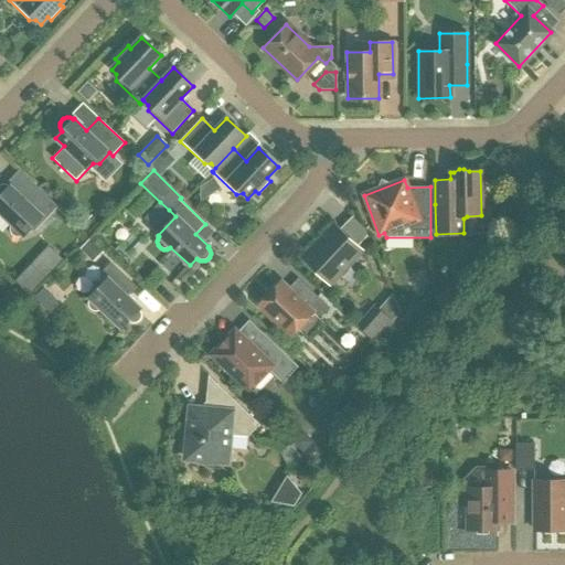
[(9,187),(9,185),(8,185),(7,184),(4,184),(2,184),(1,184),(0,184),(0,213),(11,224),(10,225),(10,227),(10,228),(10,230),(10,231),(10,232),(10,233),(11,234),(11,235),(13,236),(16,237),(17,237),(19,237),(20,237),(22,236),(23,235),(24,235),(29,231),(35,231),(57,206),(34,184),(22,198),(10,185),(9,187)]
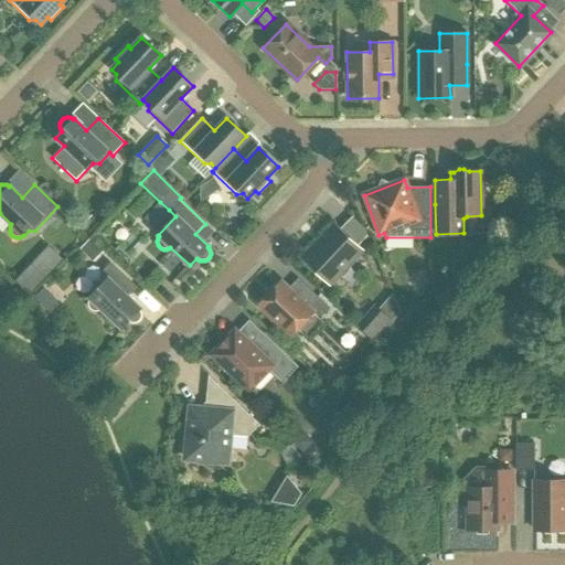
[(329,285),(362,251),(334,225),(302,259),(329,285)]
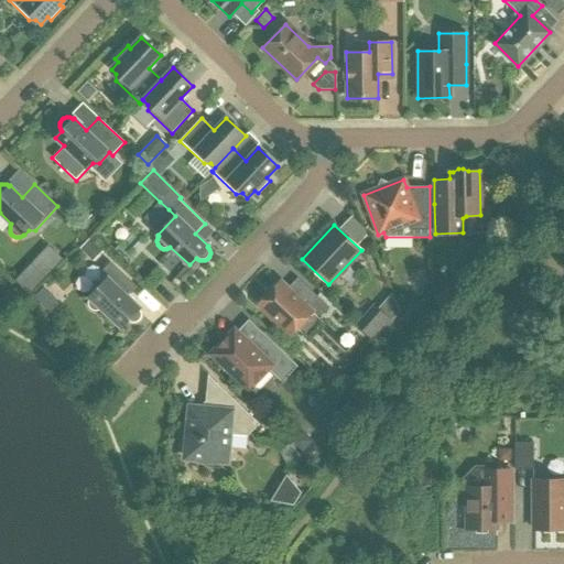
[(79,249),(94,262),(104,251),(90,238),(79,249)]
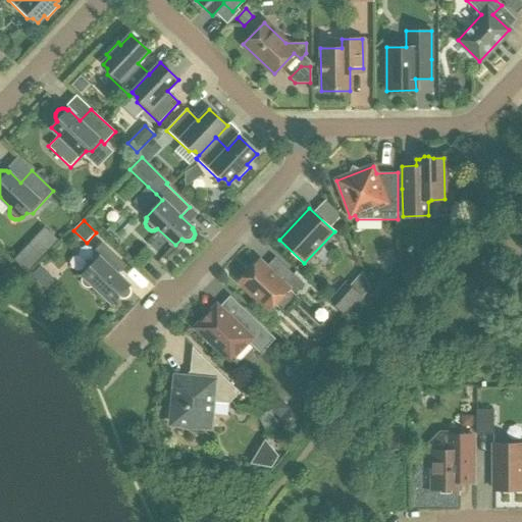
[(24,269),(28,272),(43,256),(30,243),(14,259),(18,263),(24,269)]
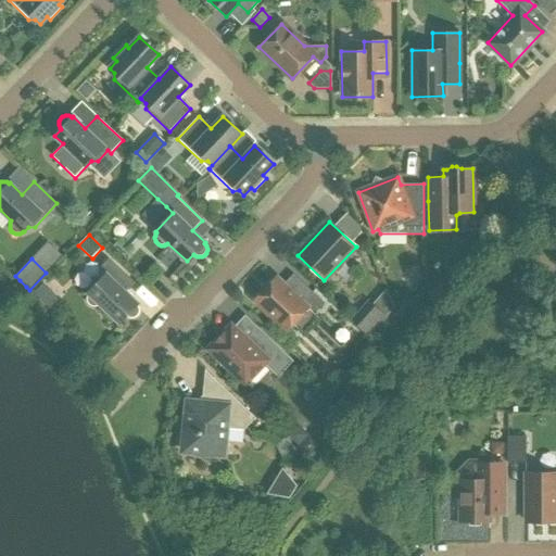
[(137,305),(137,304),(125,292),(134,282),(109,258),(99,268),(102,272),(92,281),(92,288),(88,293),(88,294),(87,297),(87,298),(86,299),(86,301),(87,302),(87,303),(88,304),(90,305),(91,306),(92,306),(93,307),(95,307),(97,306),(98,306),(99,305),(100,304),(119,323),(126,316),(127,317),(129,318),(130,318),(133,318),(135,318),(136,317),(137,316),(138,315),(138,314),(139,313),(139,311),(139,308),(139,307),(138,306),(137,305)]
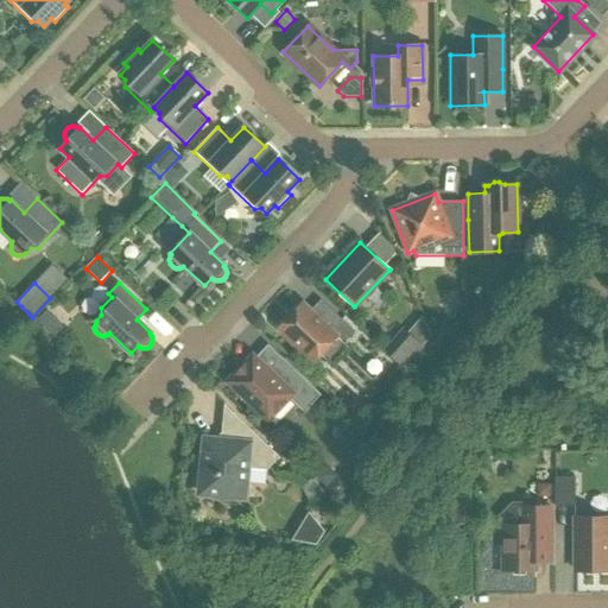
[(327,328),(302,304),(278,329),(314,361),(320,354),(333,366),(348,349),(343,344),(354,331),(339,316),(327,328)]
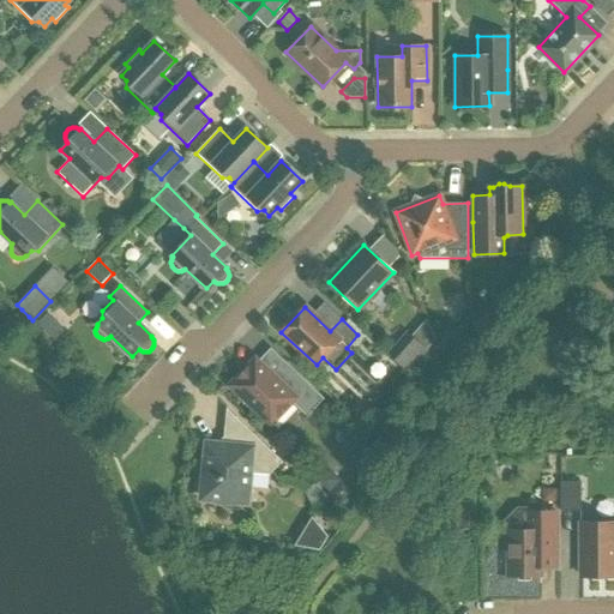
[(42,329),(53,318),(47,312),(36,323),(42,329)]
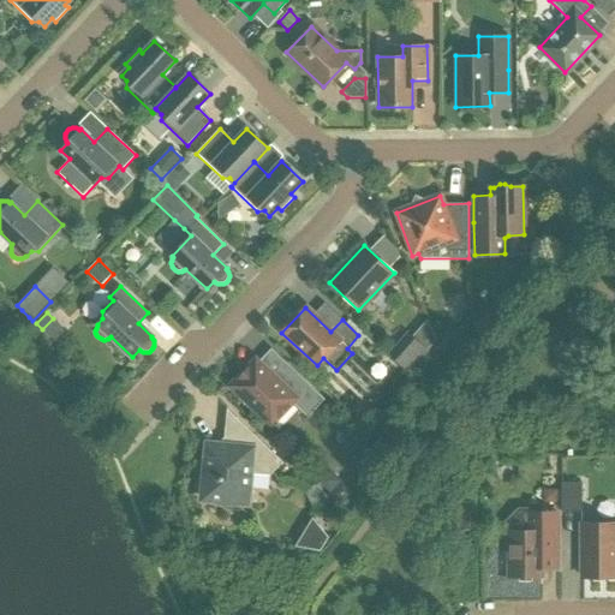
[(407,371),(427,351),(412,338),(393,359),(407,371)]
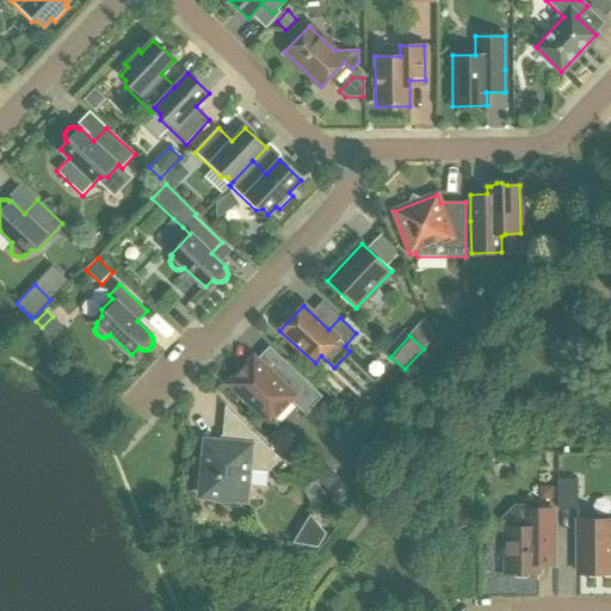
[(267,371),(253,357),(228,383),(241,395),(241,399),(248,406),(252,406),(269,423),(290,400),(306,414),(322,396),(284,359),(273,371),(267,371)]
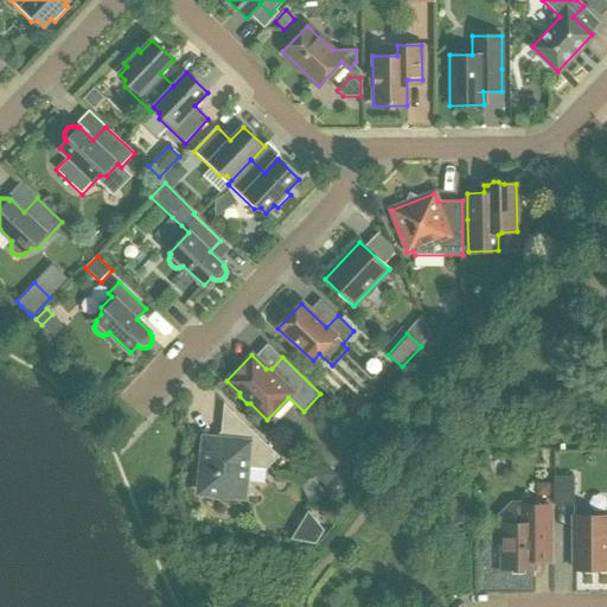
[(279,455),(234,414),(224,423),(223,433),(216,439),(204,438),(200,475),(206,475),(205,496),(244,499),(247,467),(266,470),(279,455)]
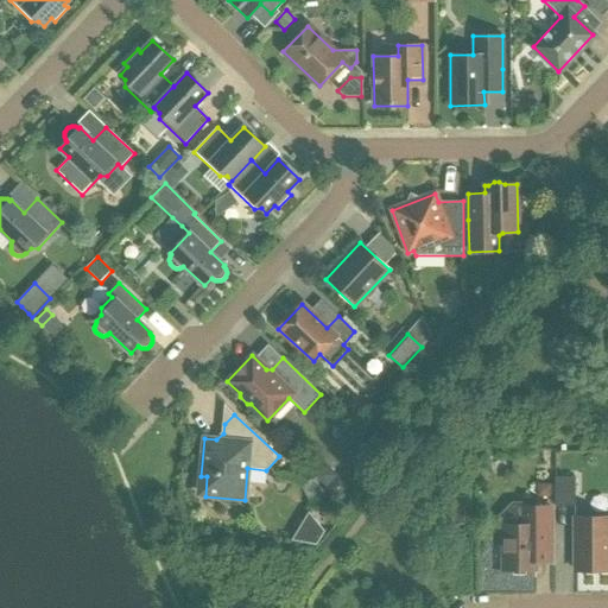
[(339,500),(350,487),(325,463),(314,476),(339,500)]
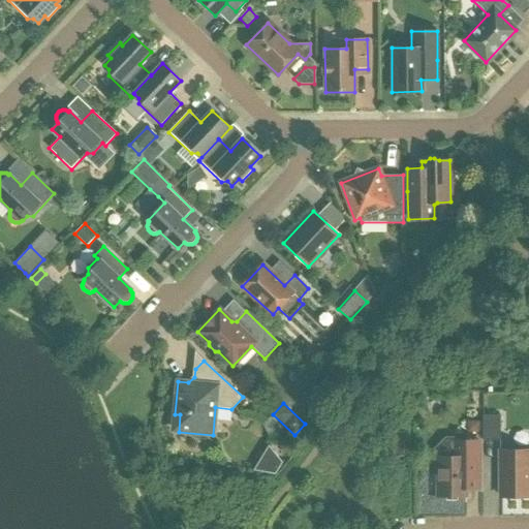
[(483,440),(500,440),(500,415),(483,415),(483,440)]
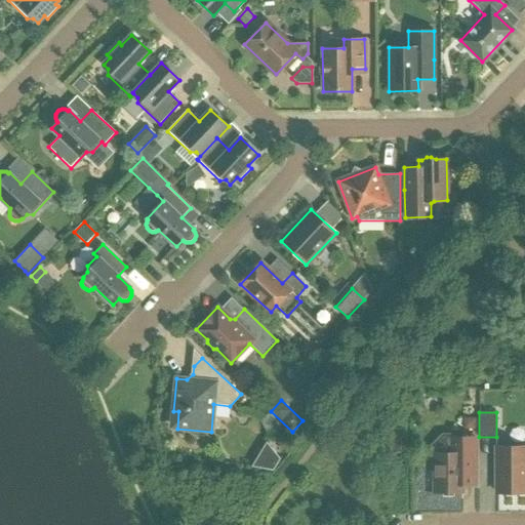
[(476,417),(465,417),(465,429),(476,429),(476,417)]
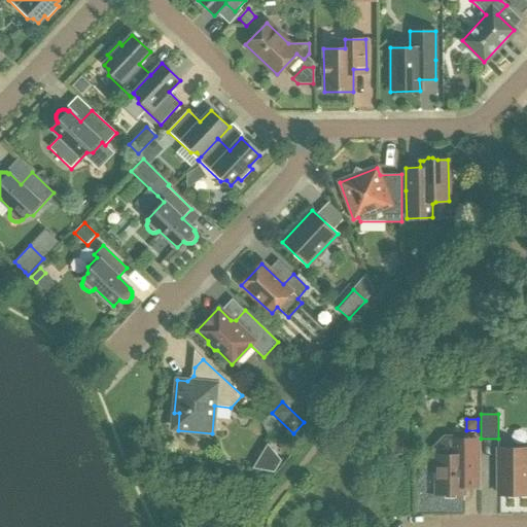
[(277,444),(282,451),(291,449),(294,441),(288,433),(280,435),(277,444)]
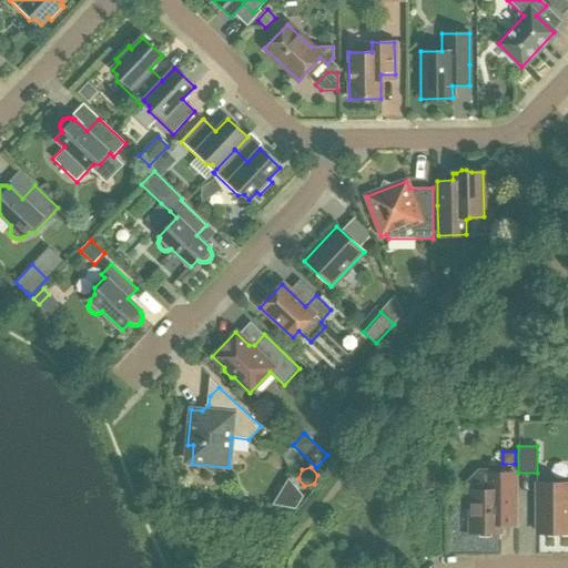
[(493,473),(493,468),(478,469),(465,482),(465,497),(468,497),(468,534),(500,534),(500,527),(517,527),(517,472),(493,473)]
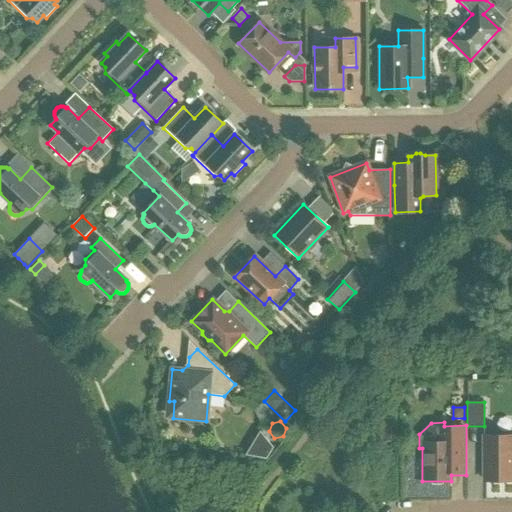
[(267,460),(274,447),(261,430),(245,455),(267,460)]
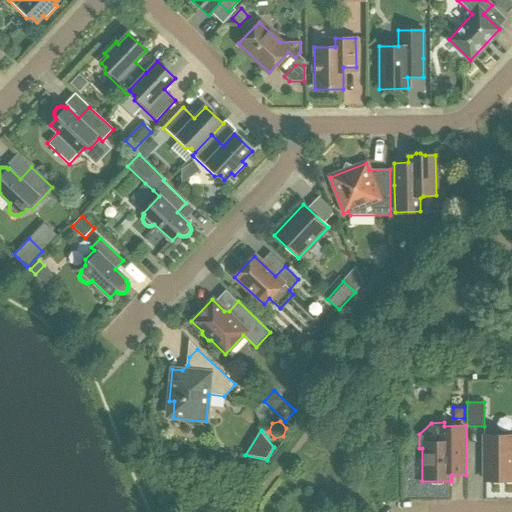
[(483,481),(511,480),(511,435),(483,436),(483,481)]
